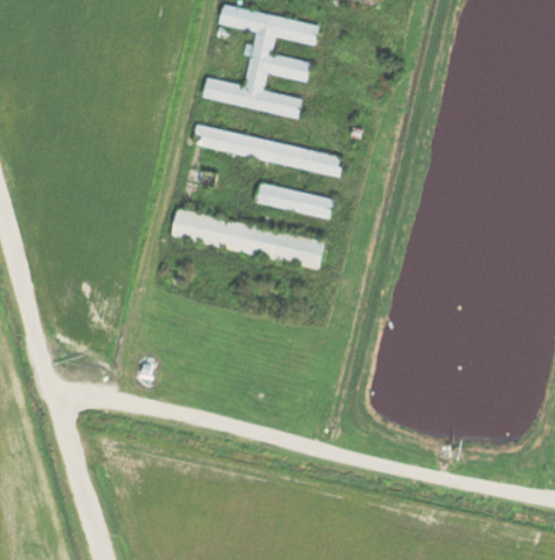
[(301,118),(304,98),(264,91),(267,74),(309,82),(312,61),(273,55),(276,37),(316,45),(320,24),(222,6),(219,25),(254,32),(244,85),(205,78),(201,100),(301,118)]
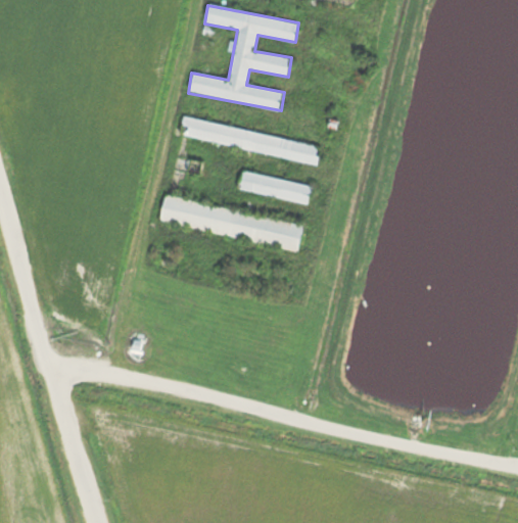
[(183,116),(179,136),(318,165),(322,146),(183,116)]
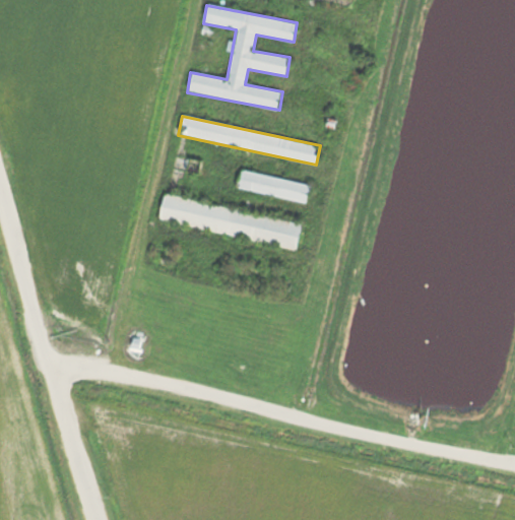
[(237,190),(308,203),(312,184),(241,171),(237,190)]
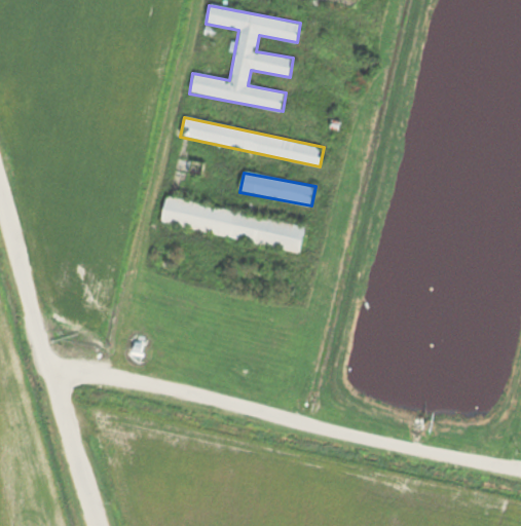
[(307,224),(165,198),(160,225),(302,251),(307,224)]
